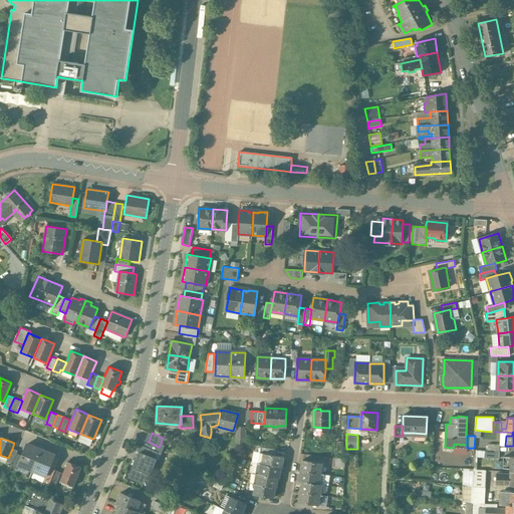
[(145,441),(144,440),(142,445),(141,445),(138,452),(139,452),(133,467),(132,467),(127,478),(148,486),(159,459),(155,458),(157,452),(161,454),(165,445),(161,444),(159,447),(149,442),(145,441)]
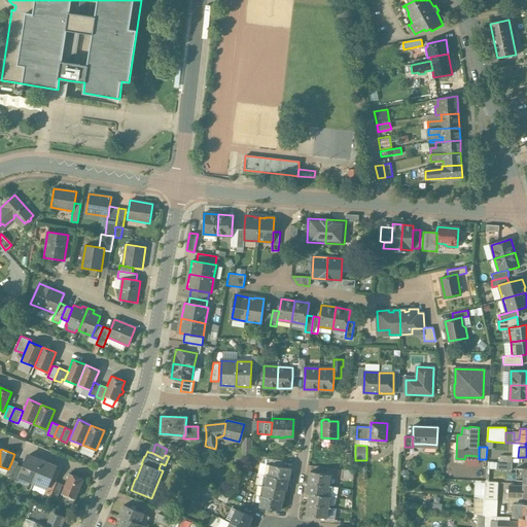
[(42,461),(28,455),(23,467),(19,477),(20,477),(33,482),(42,461)]
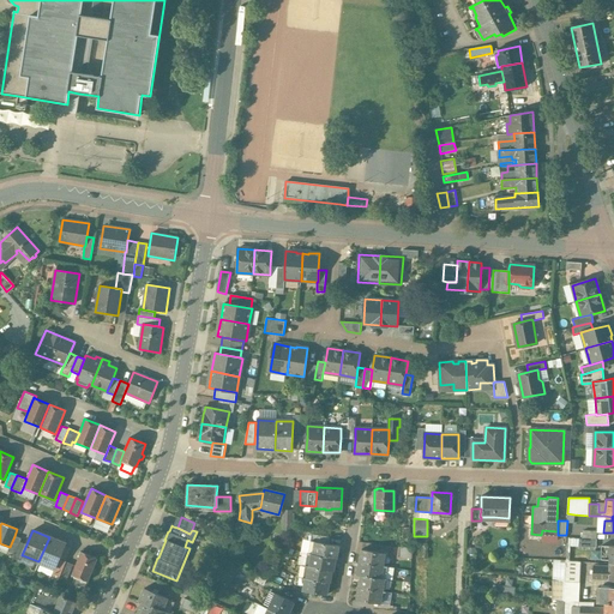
[(14,536),(10,547),(7,552),(14,554),(20,542),(22,539),(14,536)]
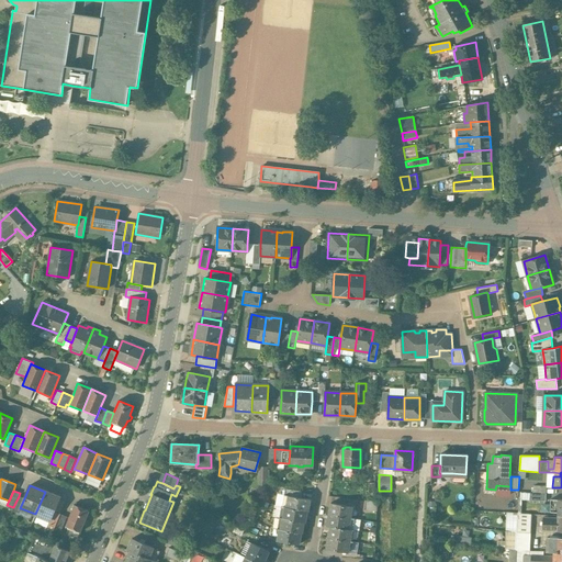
[(59,497),(45,492),(35,514),(49,520),(51,520),(54,512),(59,497)]
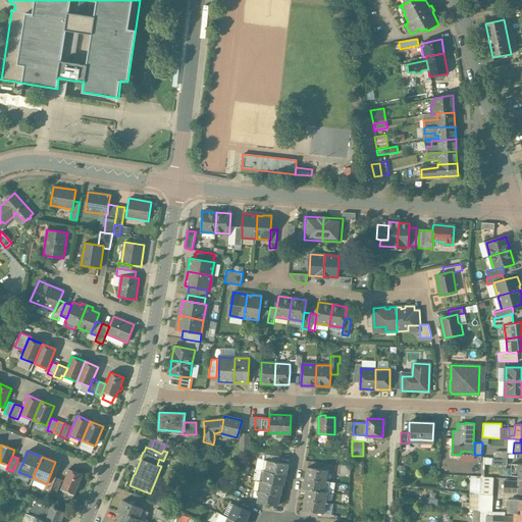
[(286,463),(267,460),(265,470),(283,473),(284,473),(286,463)]
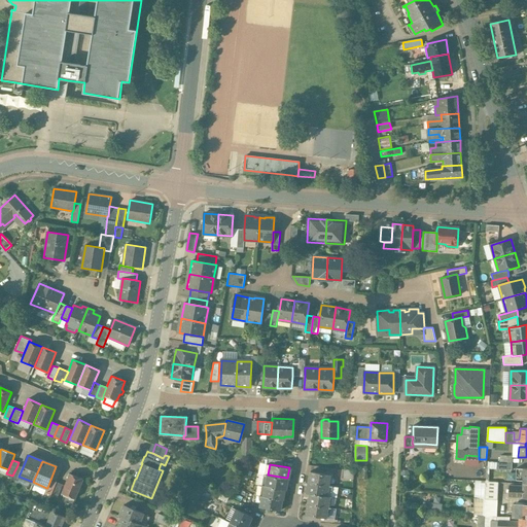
[(12,476),(11,479),(18,481),(20,477),(19,477),(23,467),(18,465),(12,476)]
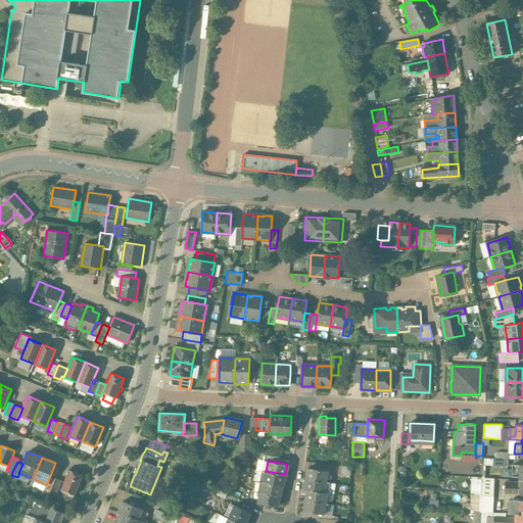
[(350,466),(340,465),(339,474),(350,475),(350,466)]
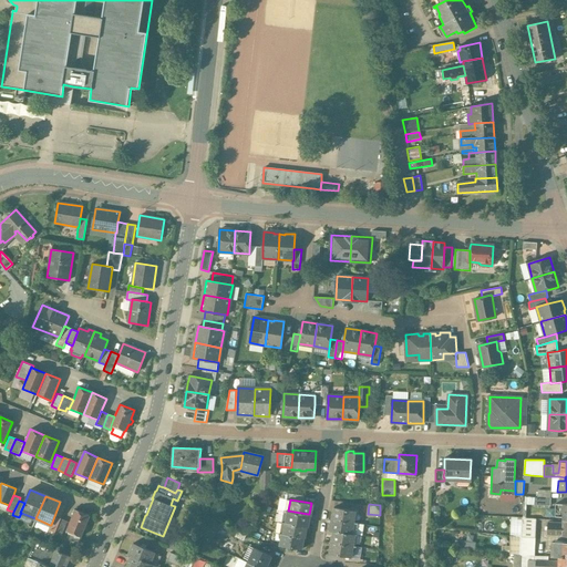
[(353,509),(333,506),(331,518),(352,522),(353,509)]
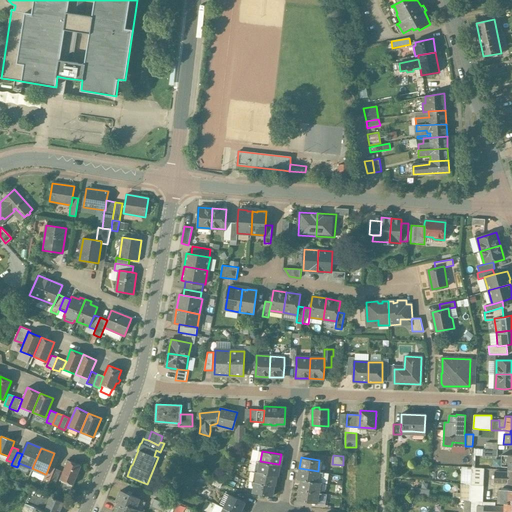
[(81,465),(68,460),(60,479),(73,485),(76,479),(78,478),(79,475),(78,473),(81,465)]
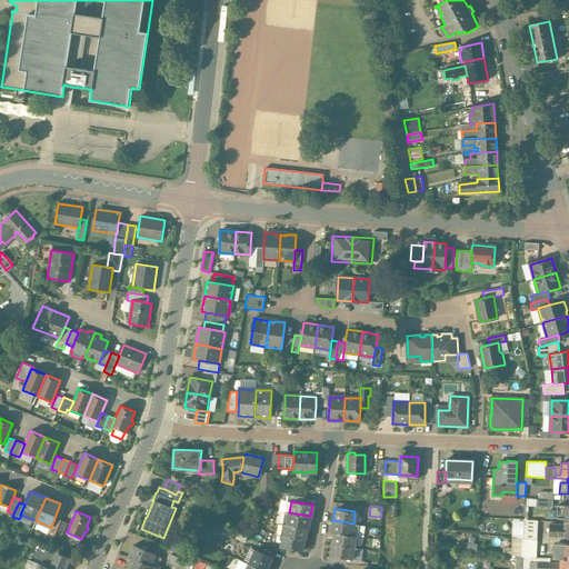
[(289,512),(286,512),(283,511),(282,523),(283,523),(286,523),(306,527),(307,528),(309,516),(289,512)]
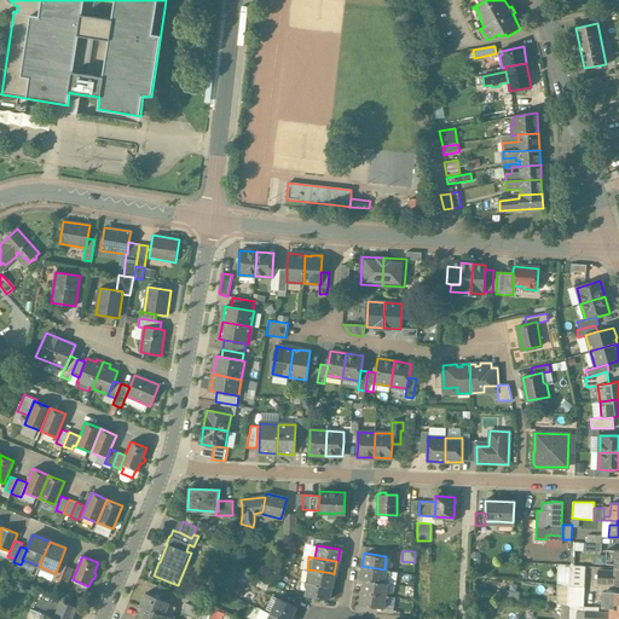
[(67,566),(59,563),(56,573),(55,573),(53,579),(59,582),(61,580),(67,566)]
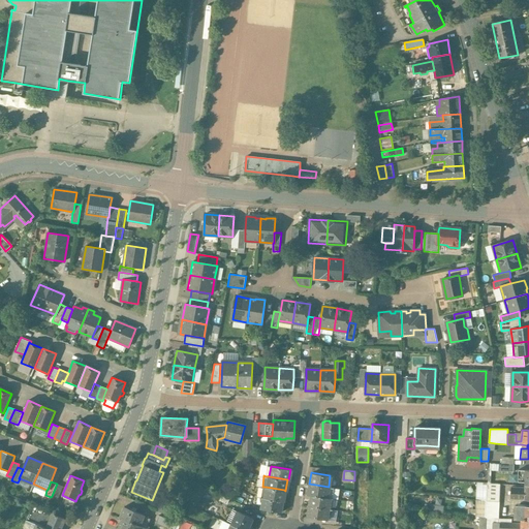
[(367,481),(356,481),(356,492),(367,492),(367,481)]
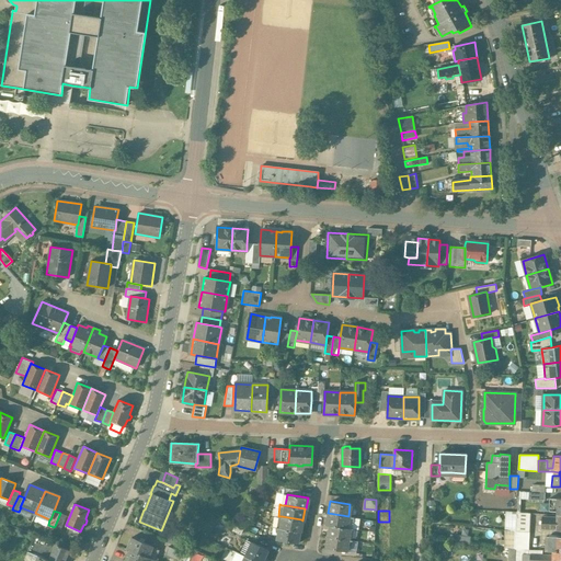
[(67,516),(60,513),(55,526),(61,528),(67,516)]
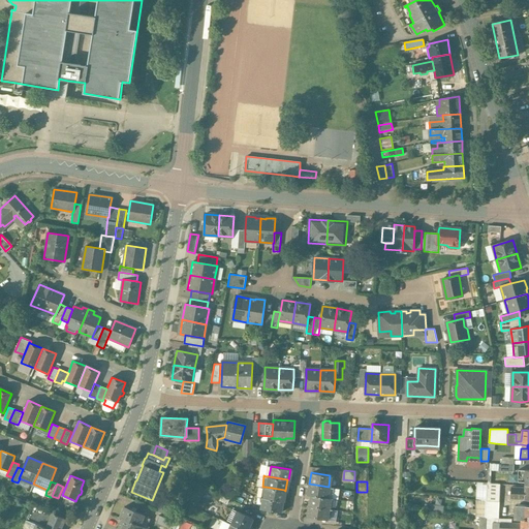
[(329,487),(309,484),(307,494),(310,495),(327,497),(329,487)]
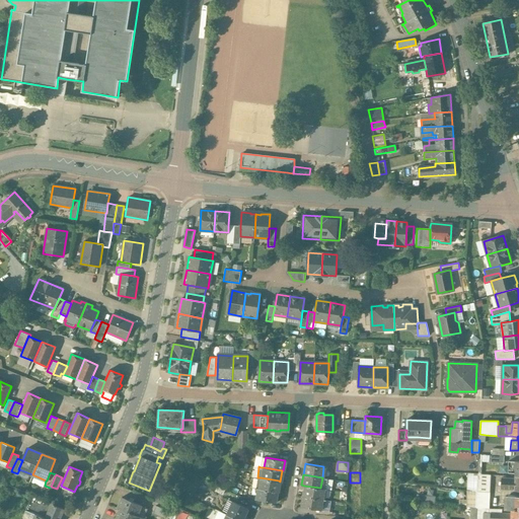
[(492,474),(478,474),(477,492),(491,492),(492,474)]
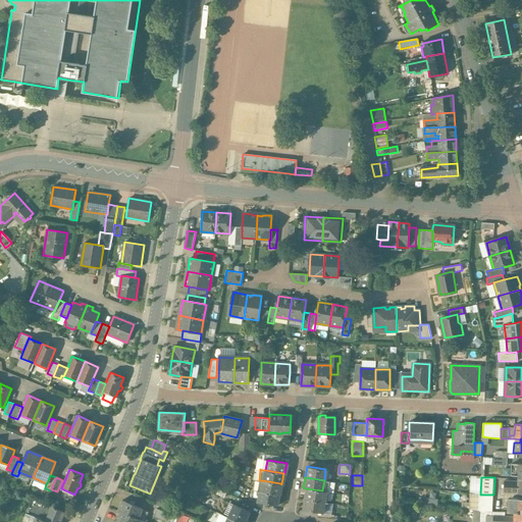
[(521,478),(518,478),(518,481),(512,481),(512,482),(512,490),(512,491),(521,491),(521,478)]
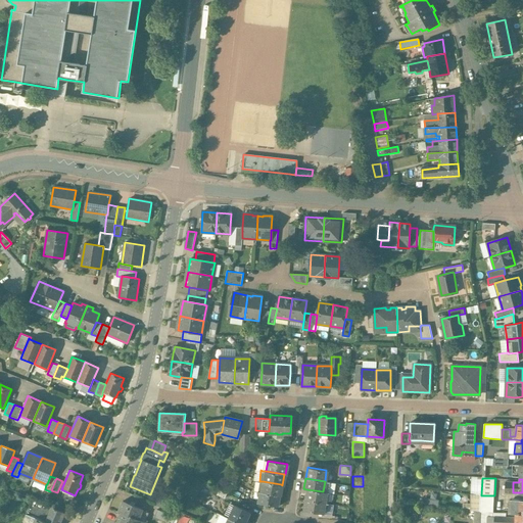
[(281,484),(263,481),(260,491),(279,494),(280,494),(281,484)]
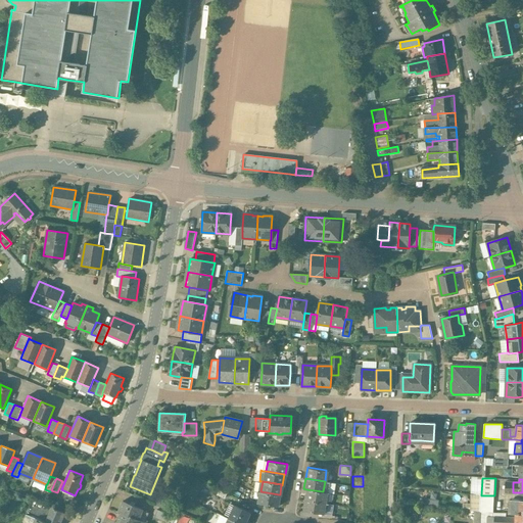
[(323,491),(306,489),(305,500),(324,503),(326,492),(323,491)]
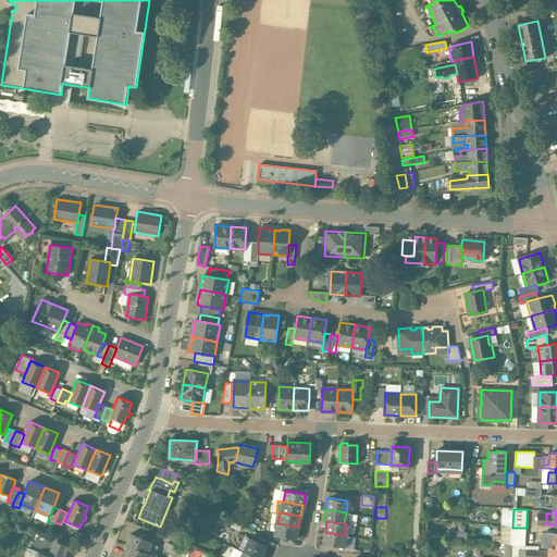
[(277,523),(276,523),(274,535),(295,539),(297,527),(277,523)]
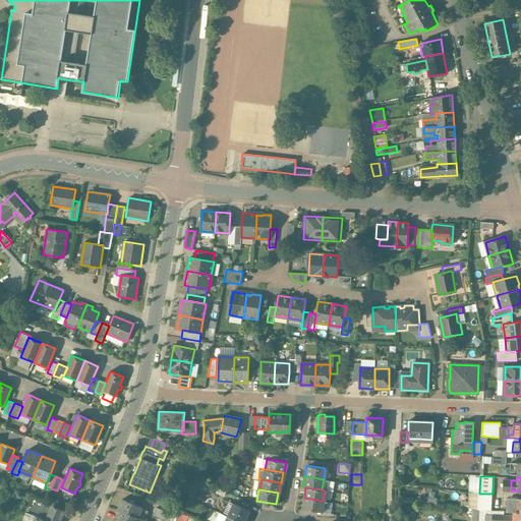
[(479,494),(468,493),(468,510),(473,510),(478,510),(479,494)]
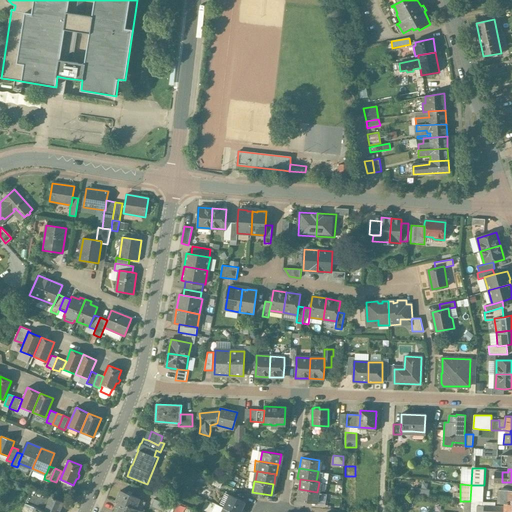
[(484,485),(471,485),(470,501),(483,502),(484,485)]
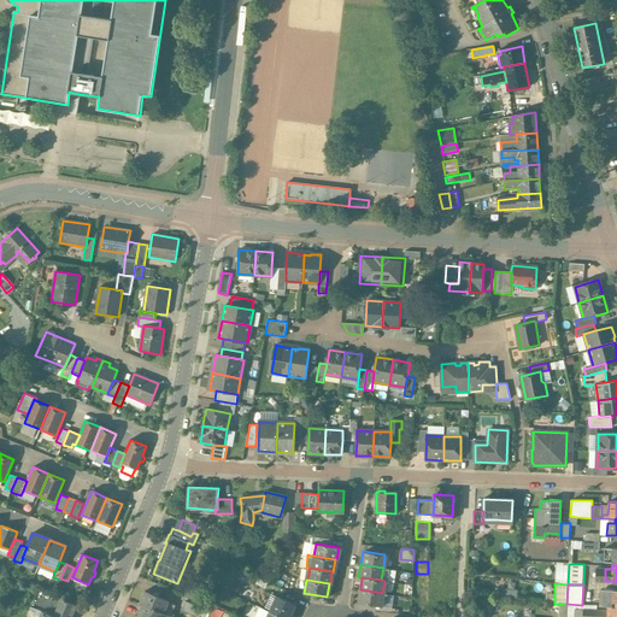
[(71,616),(77,605),(39,589),(30,607),(42,612),(53,616),(71,616)]
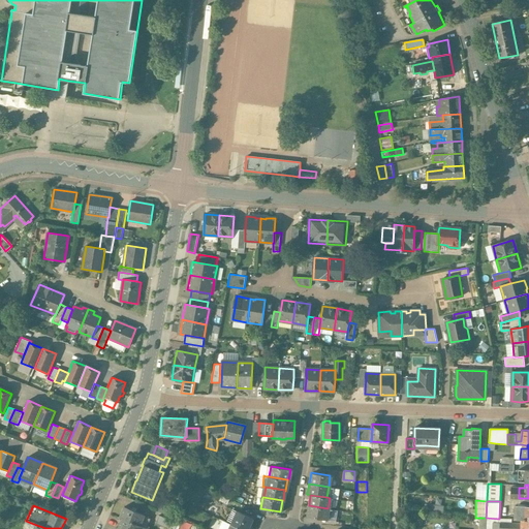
[(328,508),(309,505),(307,517),(327,520),(328,508)]
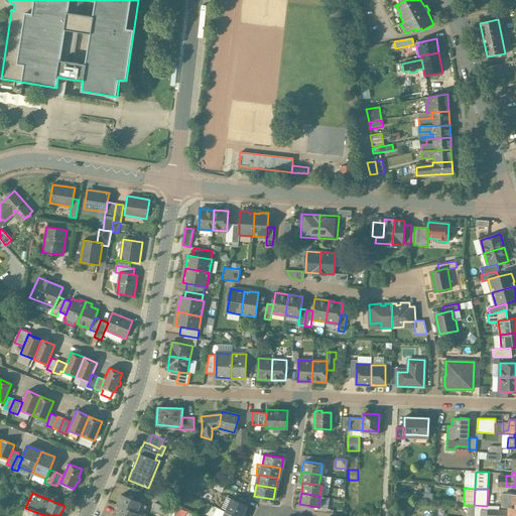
[(515,493),(505,493),(504,507),(508,507),(515,507),(515,493)]
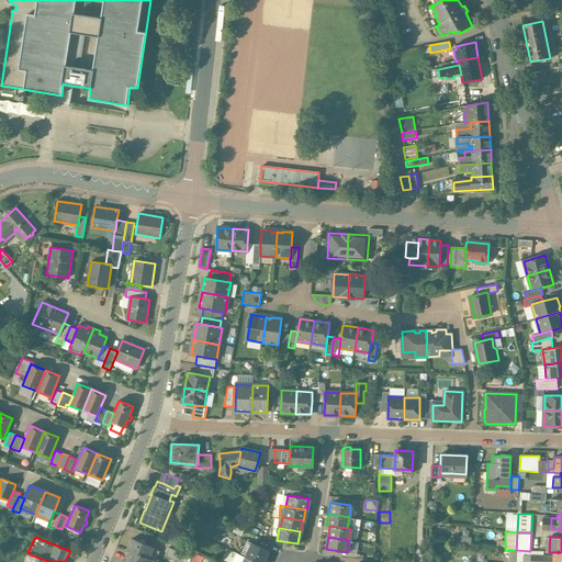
[(153,547),(133,539),(127,550),(131,551),(148,559),(153,547)]
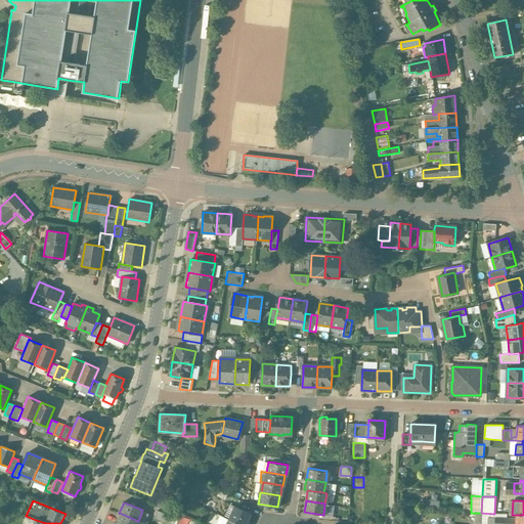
[(245,523),(251,513),(234,506),(228,519),(239,523),(245,523)]
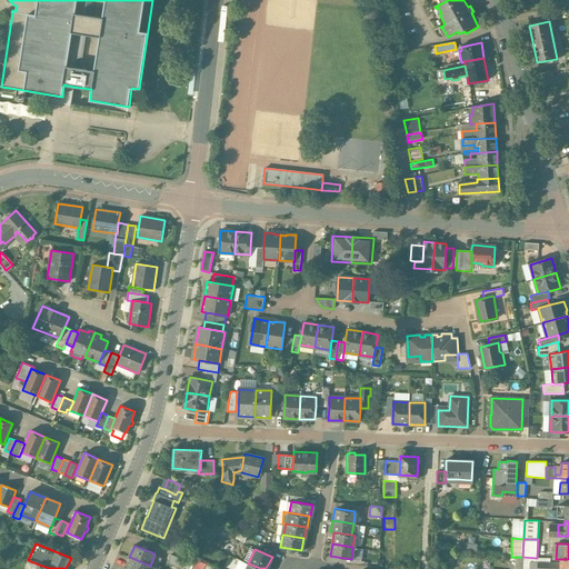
[(161,557),(155,553),(150,566),(152,567),(157,568),(161,557)]
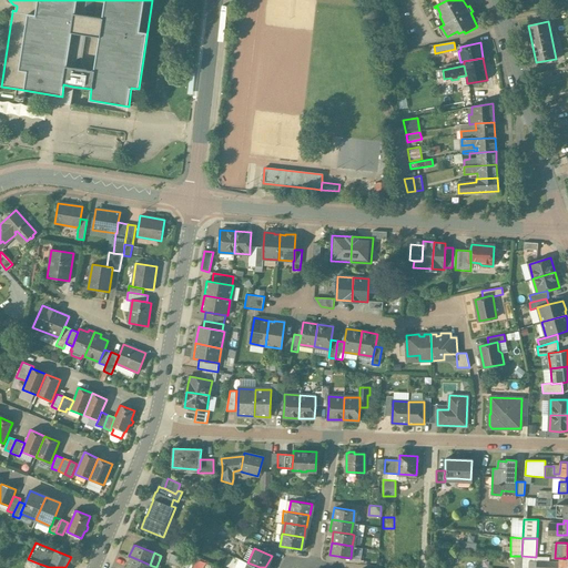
[(184,559),(171,553),(168,560),(181,567),(184,559)]
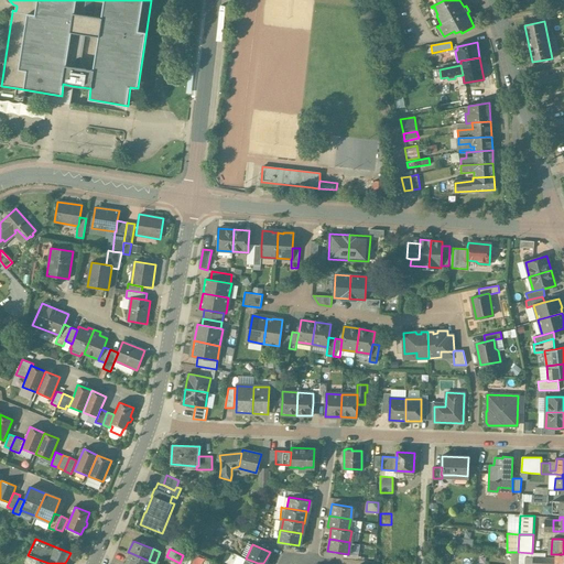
[(532,553),(518,552),(517,563),(531,563),(532,556),(532,553)]
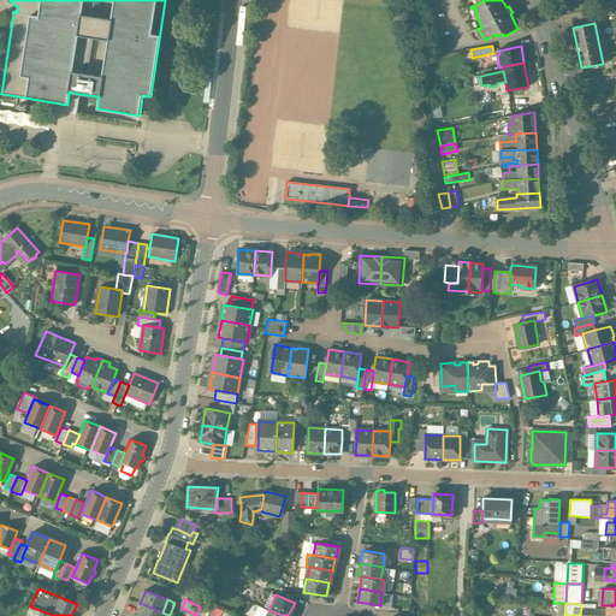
[(163,612),(143,604),(138,615),(164,615),(165,614),(163,612)]
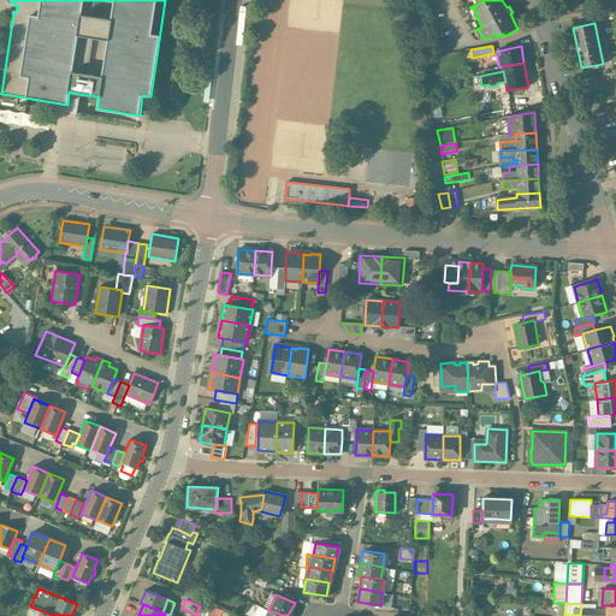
[(615,615),(615,605),(606,605),(606,609),(597,608),(594,608),(593,611),(597,611),(596,615),(615,615)]
